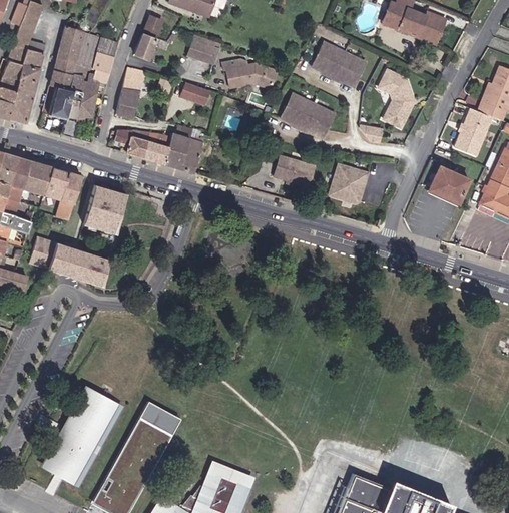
[(9,22),(19,26),(26,9),(29,0),(24,0),(22,4),(18,2),(9,22)]
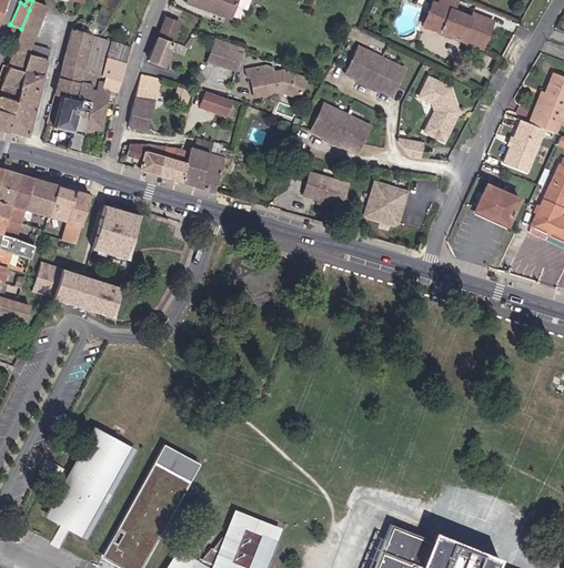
[(48,48),(36,44),(48,2),(40,0),(32,0),(29,10),(21,29),(11,52),(30,59),(31,56),(46,59),(48,48)]
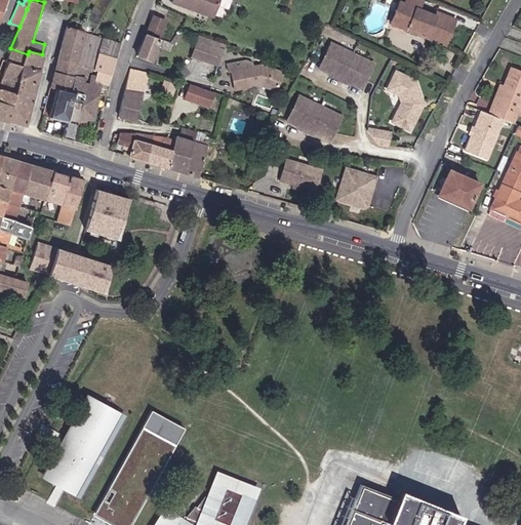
[(92,0),(86,15),(95,19),(105,0),(92,0)]
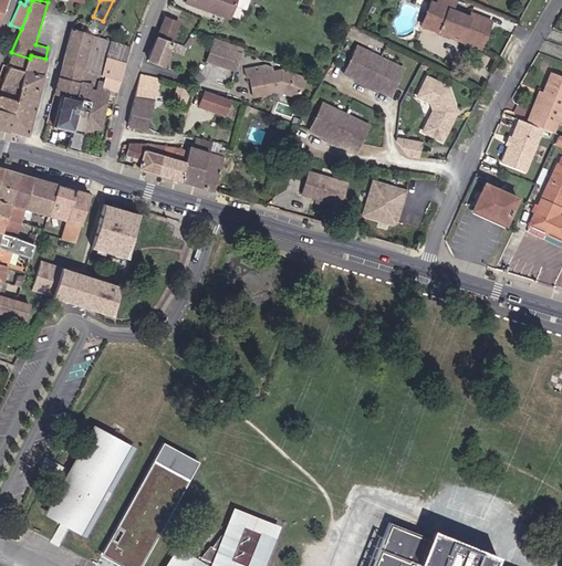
[(189,0),(214,9),(215,4),(231,10),(235,2),(252,8),(255,0),(189,0)]
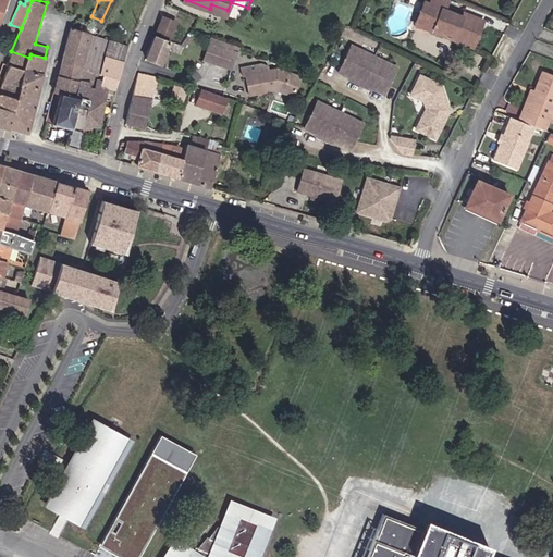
[(450,39),(470,48),(482,21),(462,11),(459,16),(443,9),(446,0),(428,0),(428,2),(422,0),(421,0),(417,12),(422,14),(417,26),(434,34),(437,31),(451,36),(450,39)]
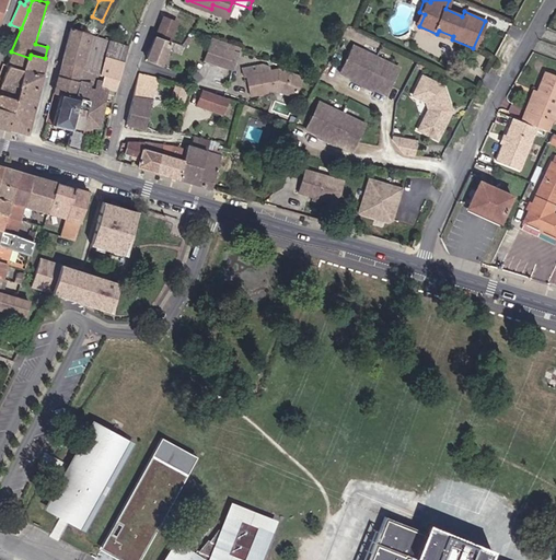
[(414,24),(419,26),(425,14),(419,12),(414,24)]
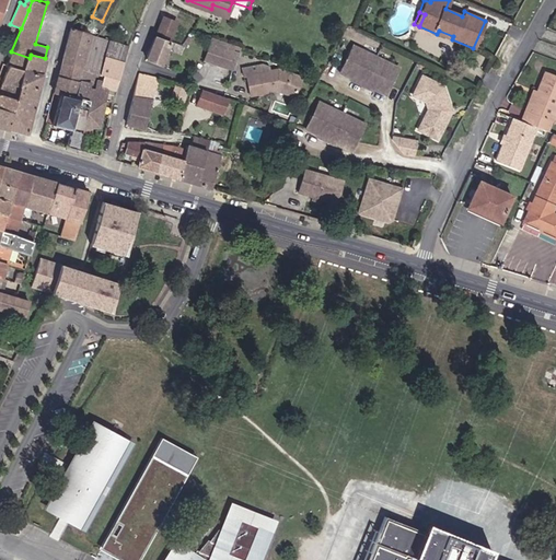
[(159,32),(172,36),(177,18),(165,13),(159,32)]
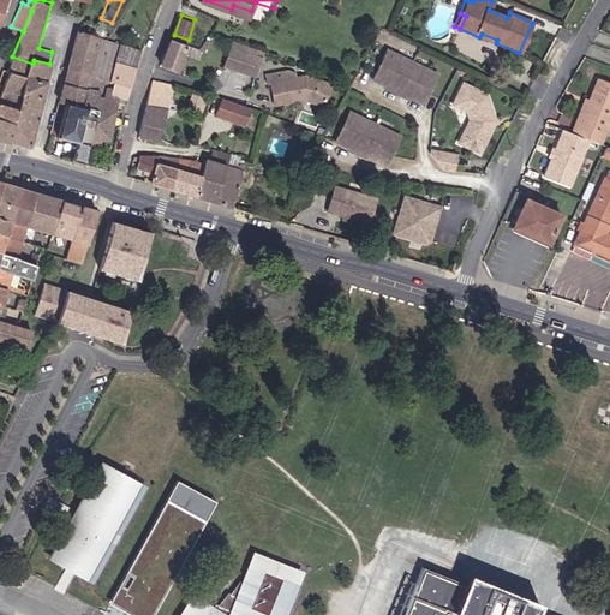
[(58,101),(76,106),(99,37),(99,36),(78,30),(58,101)]
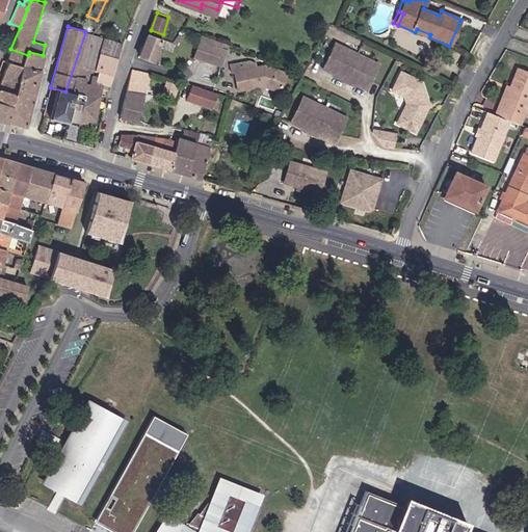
[(430,34),(417,29),(415,32),(429,37),(430,34)]
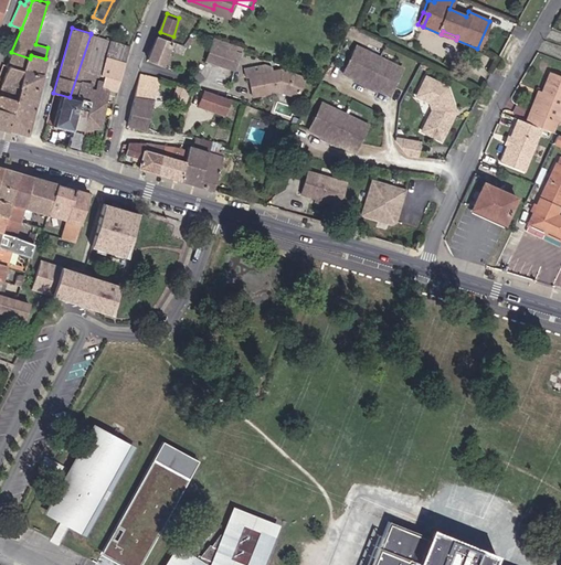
[(117,92),(105,88),(108,77),(99,75),(105,56),(126,61),(130,45),(91,34),(70,97),(91,100),(106,104),(107,99),(93,96),(94,92),(115,96),(117,92)]
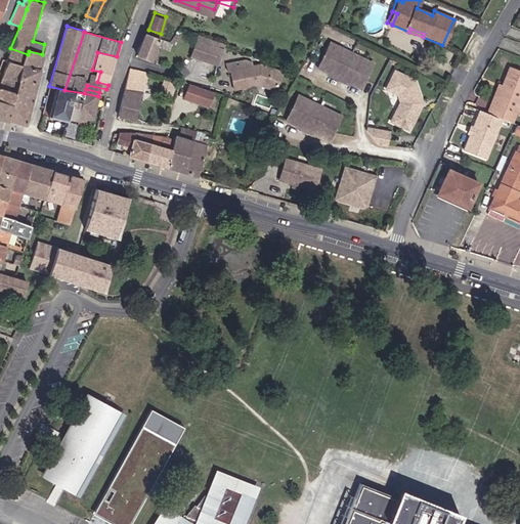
[(137,52),(154,57),(162,37),(145,32),(137,52)]
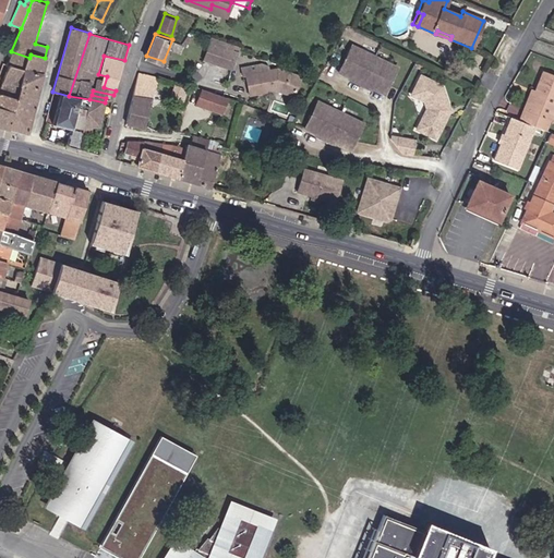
[(236,45),(208,34),(200,57),(227,67),(236,45)]
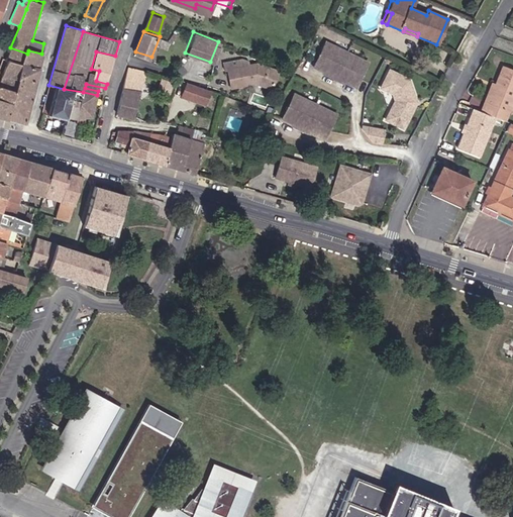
[(357,90),(375,57),(332,34),(315,68),(357,90)]
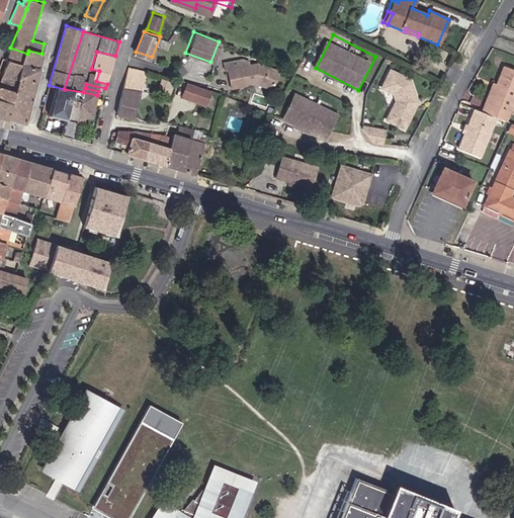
[(0,119),(5,121),(15,91),(23,67),(27,54),(10,48),(4,63),(5,64),(0,77),(9,80),(5,91),(0,89),(0,119)]
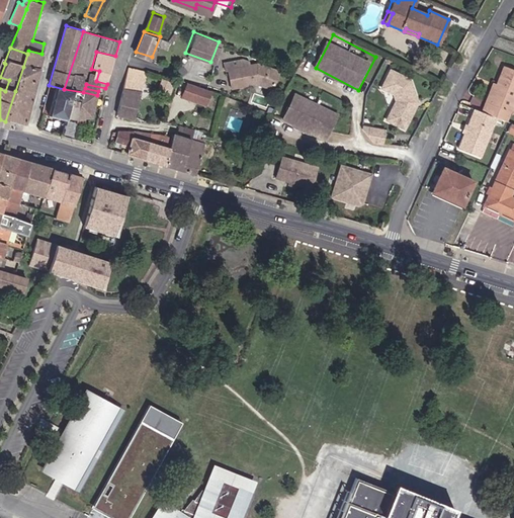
[(23,67),(36,70),(41,54),(28,51),(27,54),(23,67)]
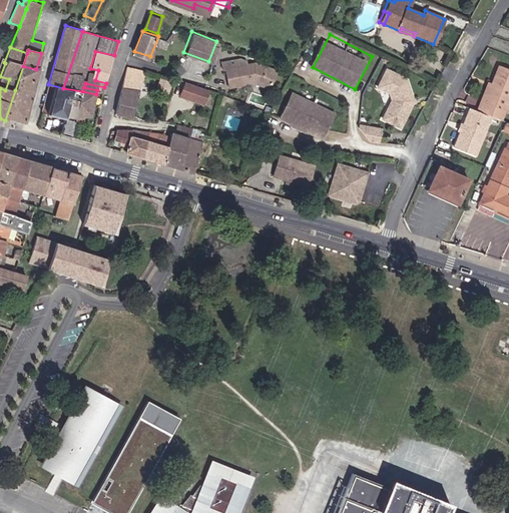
[(95,51),(90,68),(98,70),(109,72),(114,55),(95,51)]
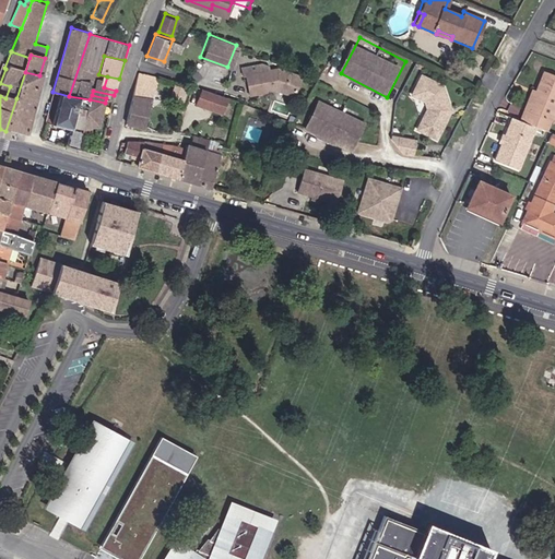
[(278,92),(296,99),(304,79),(280,70),(259,72),(259,66),(243,68),(244,76),(247,76),(249,96),(278,92)]
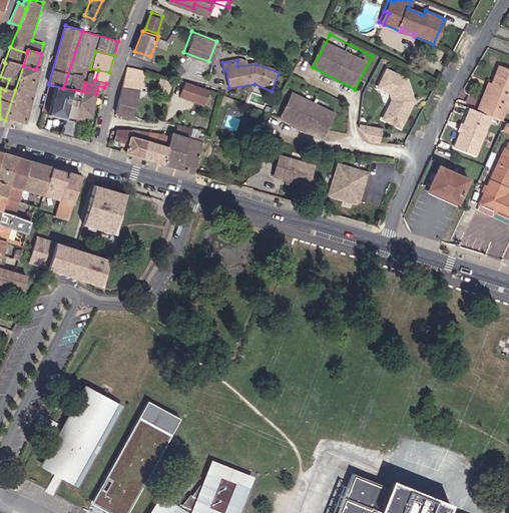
[(408,73),(392,65),(380,89),(391,94),(392,92),(395,94),(396,102),(394,105),(392,104),(384,121),(402,129),(413,106),(411,105),(414,97),(412,78),(407,76),(408,73)]
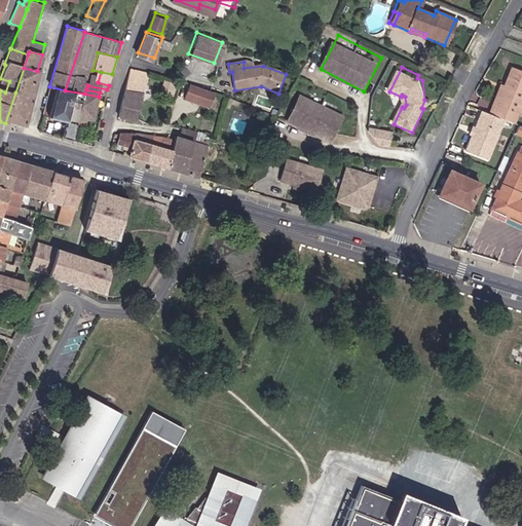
[(15,92),(31,96),(37,71),(24,68),(15,92)]
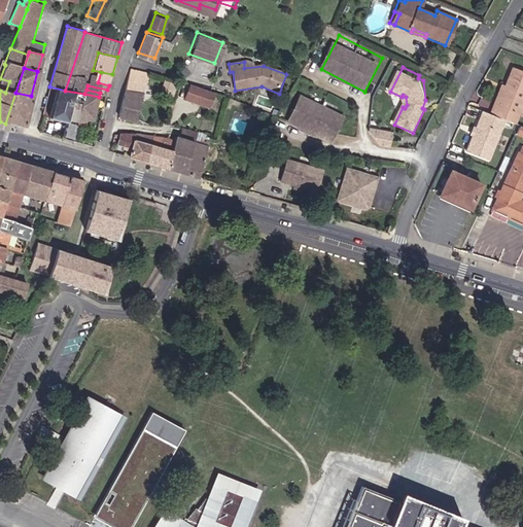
[(118,116),(137,121),(149,74),(132,69),(118,116)]
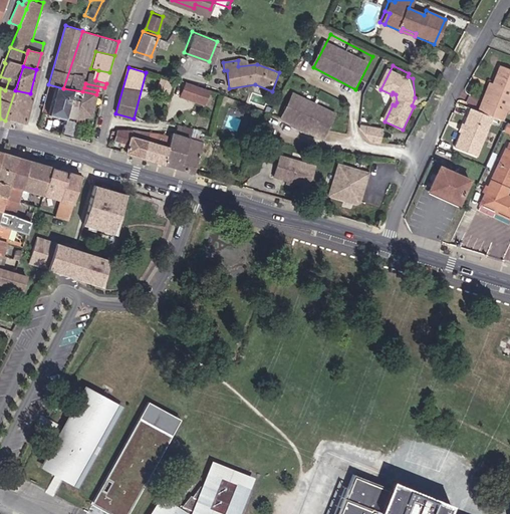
[(499,120),(502,111),(509,88),(509,72),(495,67),(489,83),(485,96),(481,94),(475,111),(491,117),(499,120)]
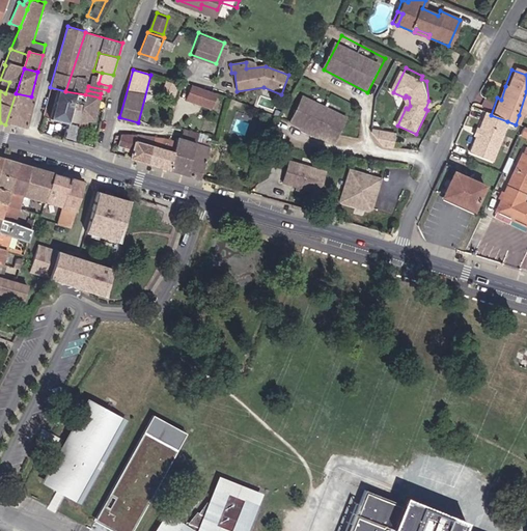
[(102,73),(99,83),(110,86),(113,75),(102,73)]
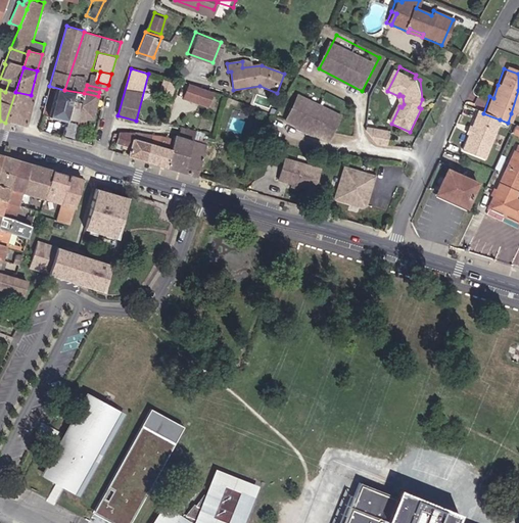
[(0,90),(5,92),(9,81),(0,78),(0,90)]
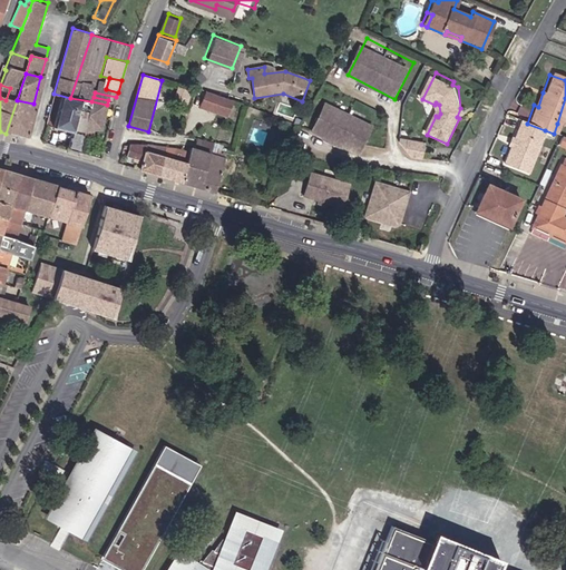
[(534,105),(538,107),(543,92),(539,91),(534,105)]
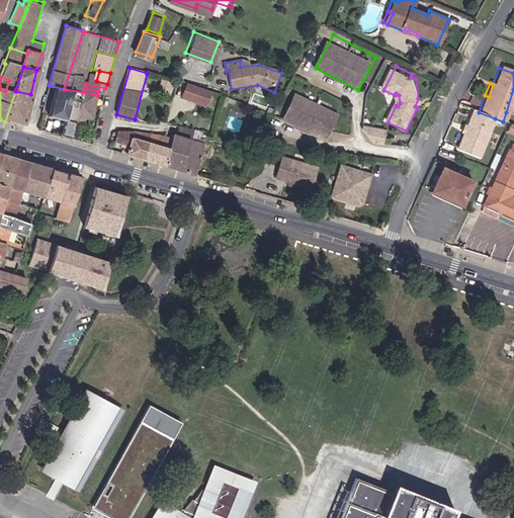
[(72,141),(76,124),(83,92),(64,89),(49,85),(40,114),(62,119),(58,136),(72,141)]
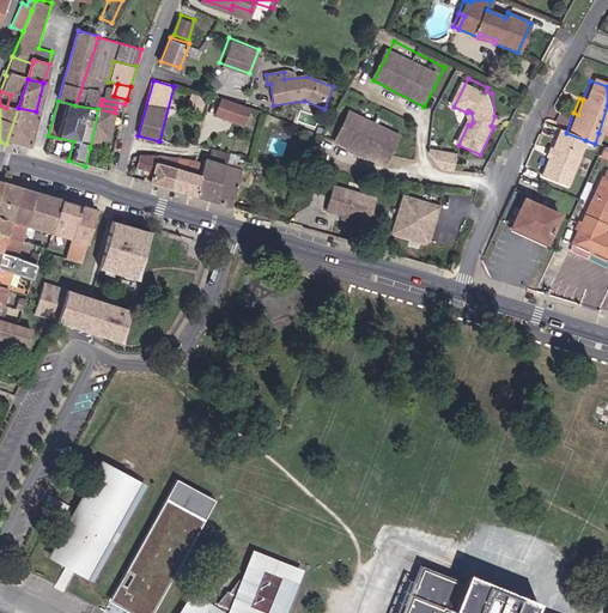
[(218,122),(247,132),(253,111),(224,102),(218,122)]
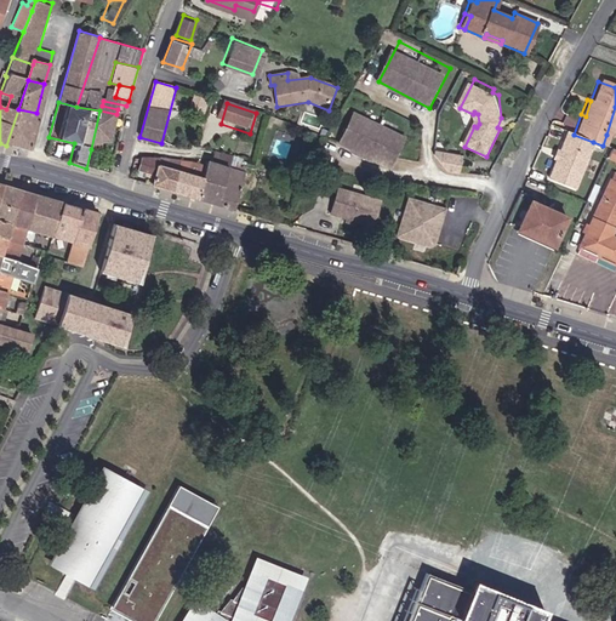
[(6,146),(26,151),(36,113),(18,109),(6,146)]
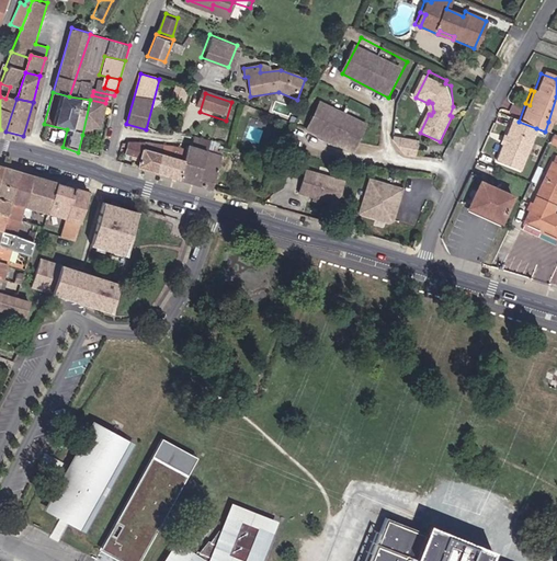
[(91,129),(99,129),(105,103),(90,100),(82,135),(90,136),(91,129)]
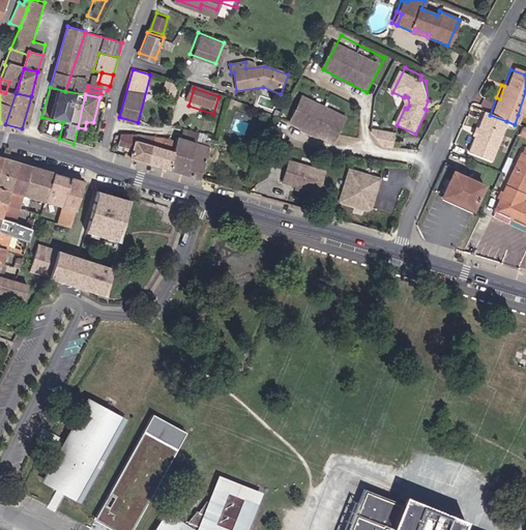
[(330,153),(348,120),(303,98),(287,131),(330,153)]
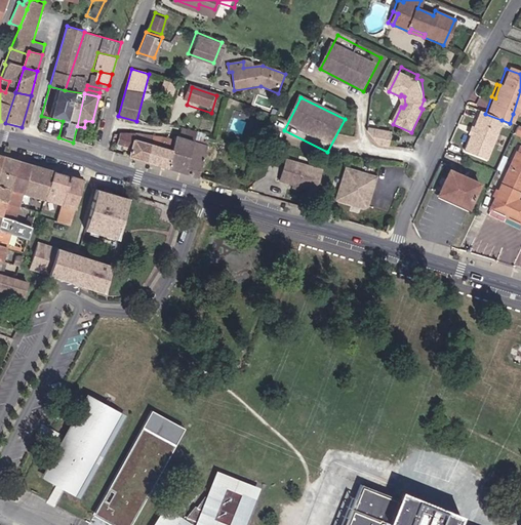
[(464,152),(485,160),(502,120),(485,114),(479,112),(474,126),(475,130),(474,133),(470,134),(464,152)]
